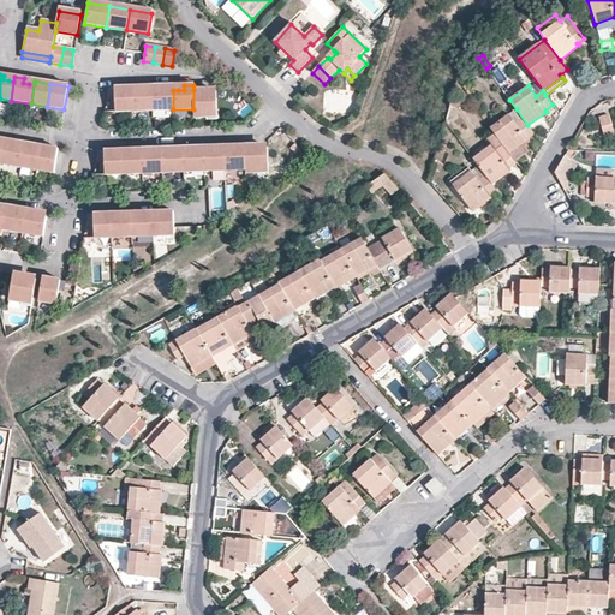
[(153,106),(153,111),(173,109),(173,90),(173,87),(162,87),(162,90),(157,91),(151,91),(153,106)]
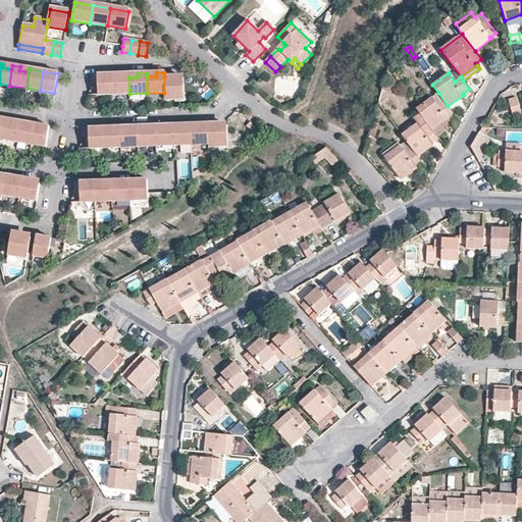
[(92,74),(89,96),(98,95),(97,74),(92,74)]
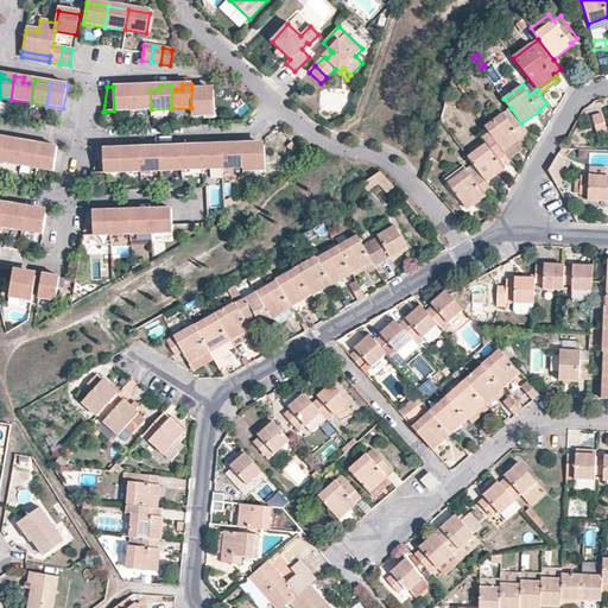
[(113,87),(114,111),(131,111),(131,106),(130,92),(130,87),(113,87)]
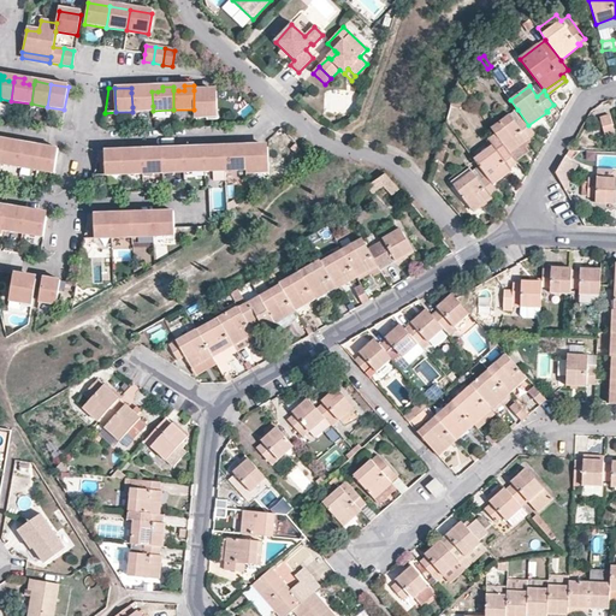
[(132,107),(132,112),(153,111),(153,106),(152,92),(152,88),(142,88),(142,92),(136,92),(131,93),(132,107)]
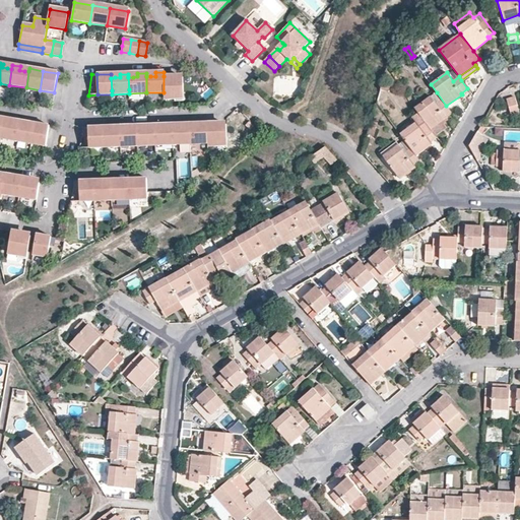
[(164,76),(164,92),(164,96),(174,96),(174,102),(183,102),(183,78),(183,77),(175,77),(175,76),(164,76)]
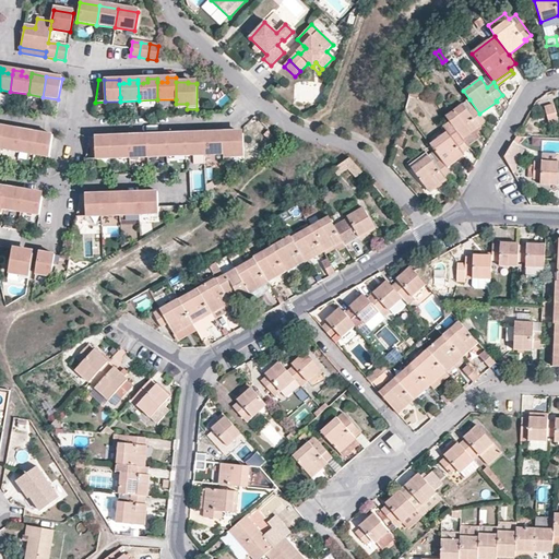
[(479,114),(470,99),(445,117),(450,122),(464,141),(476,132),(482,129),(479,127),(486,122),(479,114)]
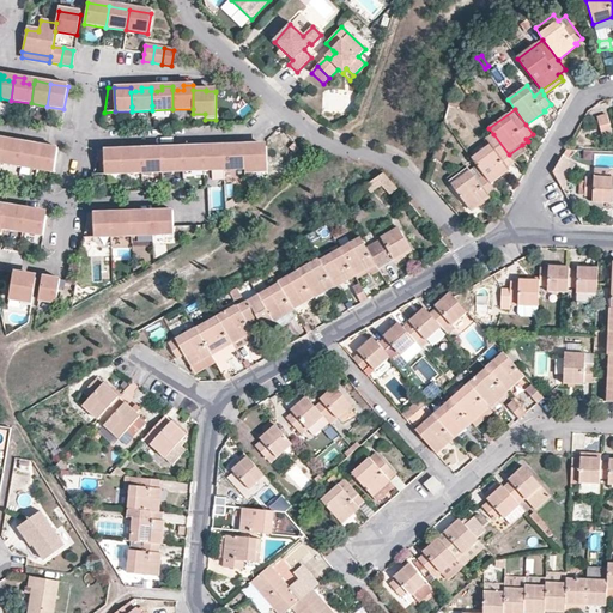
[(606,115),(596,117),(601,135),(611,132),(606,115)]
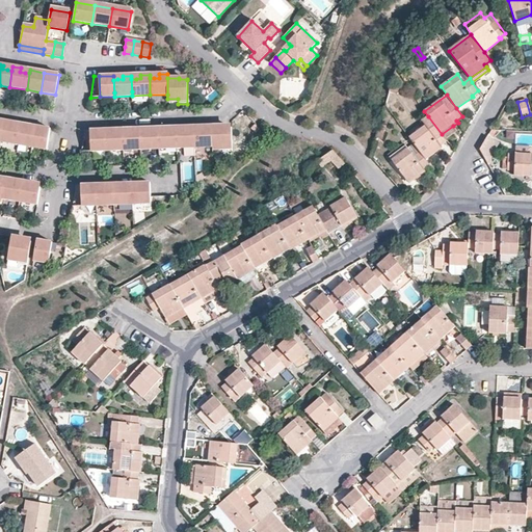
[(445,138),(442,134),(428,116),(422,121),(425,125),(408,137),(414,143),(425,159),(442,147),(441,144),(447,141),(445,138)]
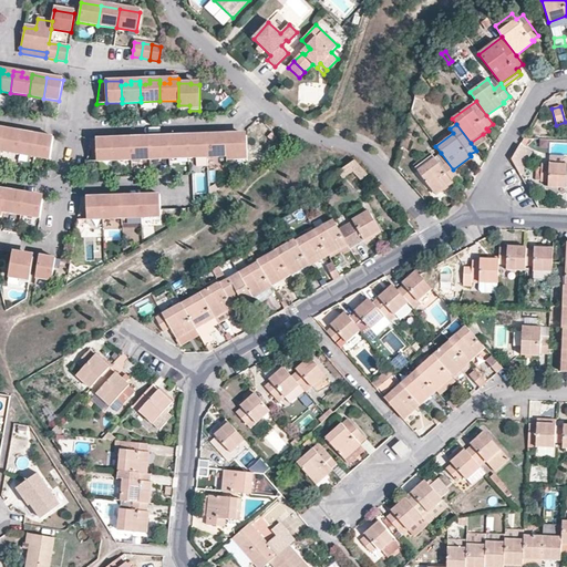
[(19,154),(21,136),(17,136),(12,135),(12,132),(3,131),(3,133),(0,150),(0,151),(0,152),(19,154)]
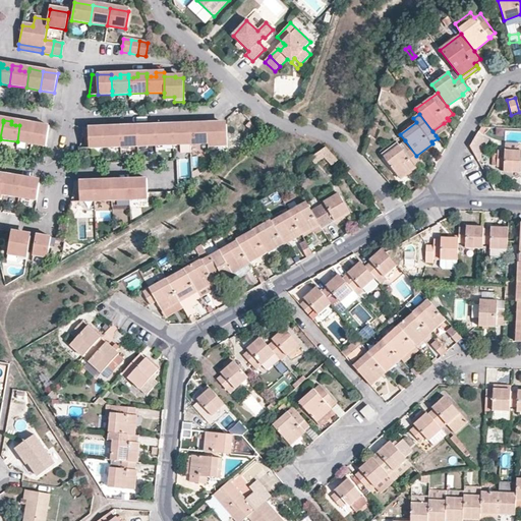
[(369,134),(375,136),(379,124),(372,122),(369,134)]
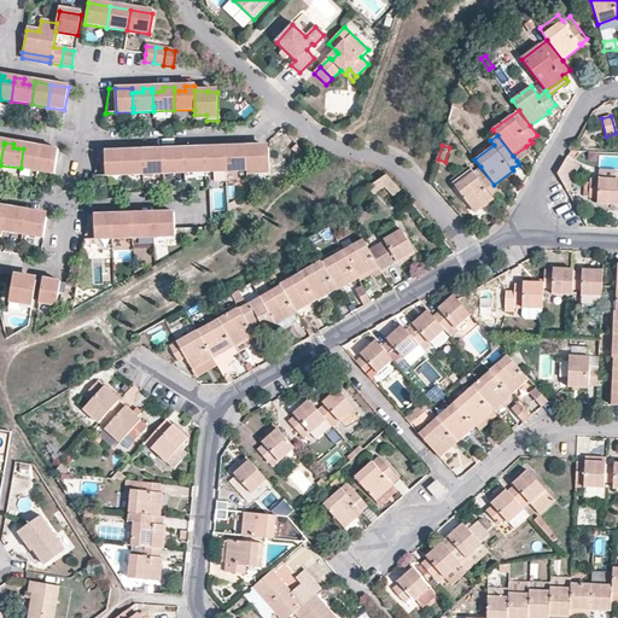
[(36,172),(41,149),(24,146),(23,149),(21,168),(36,172)]
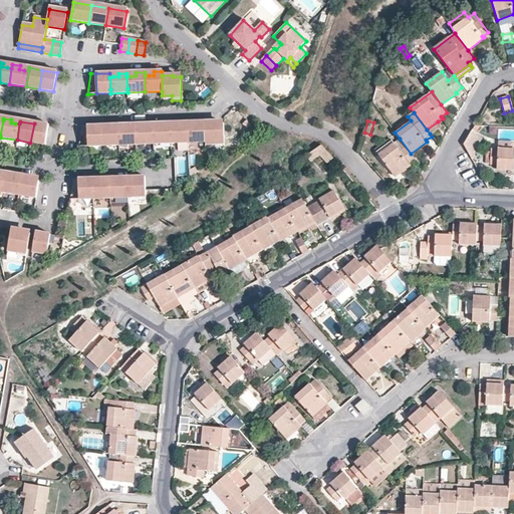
[(188,143),(205,142),(205,138),(204,121),(196,122),(197,126),(192,126),(187,126),(188,143)]
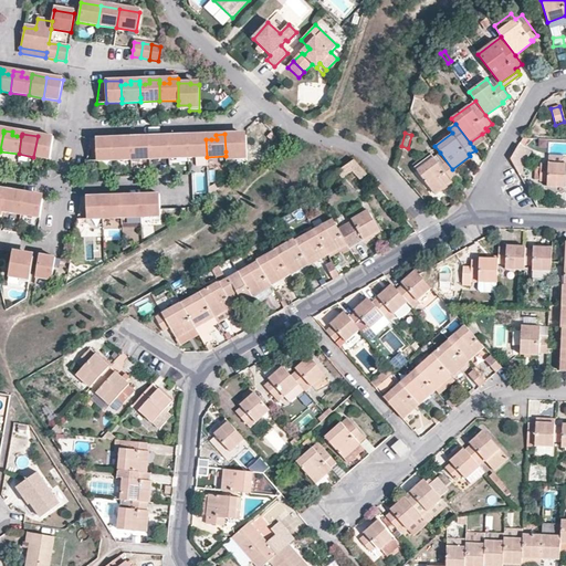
[(226,152),(226,156),(236,156),(237,163),(247,161),(245,136),(238,136),(238,134),(224,134),(226,152)]
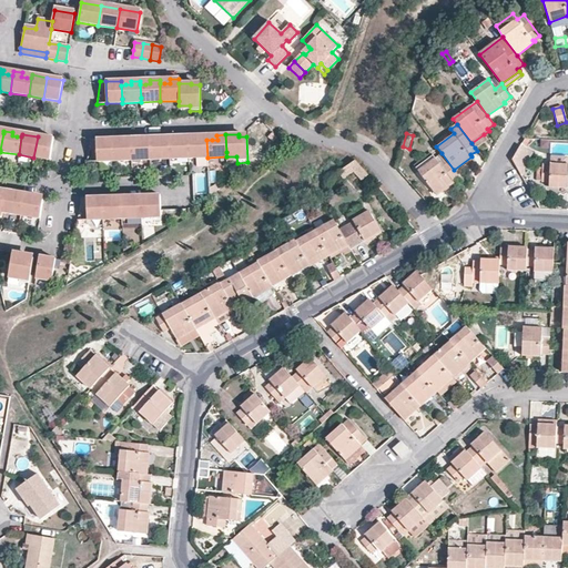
[(487,139),(484,134),(472,143),(475,148),(487,139)]
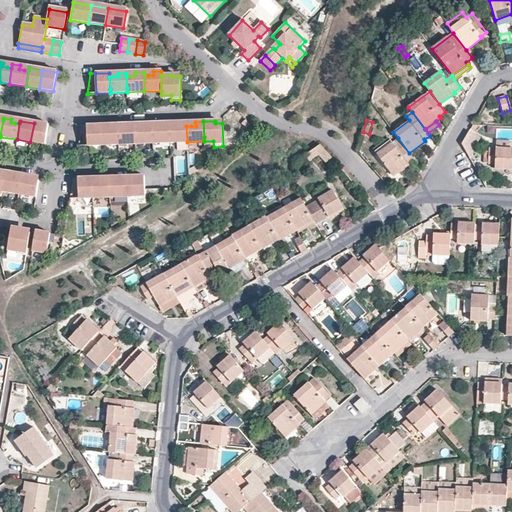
[(45,144),(48,125),(34,123),(30,142),(45,144)]
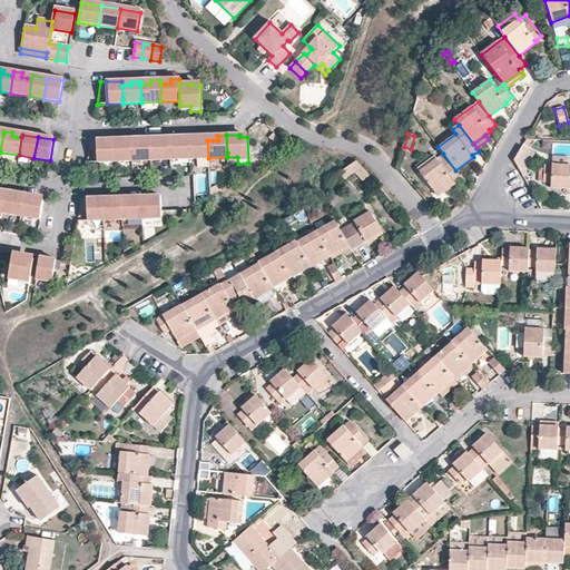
[(170,155),(170,159),(189,159),(189,155),(188,155),(188,140),(188,137),(179,138),(179,141),(175,141),(169,141),(170,155)]
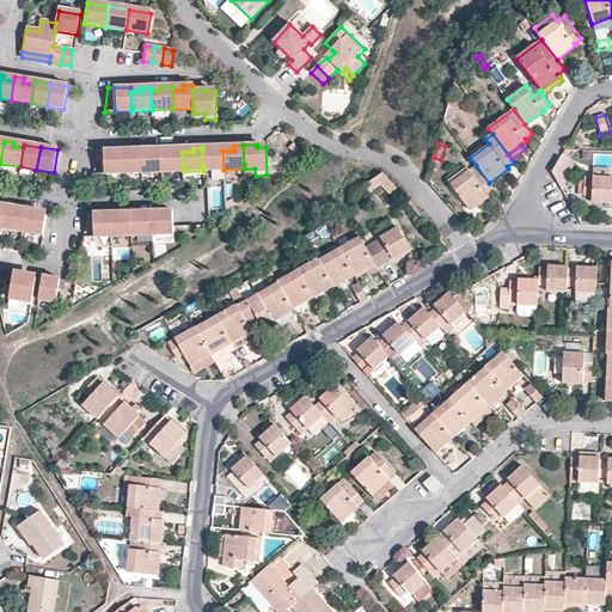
[(203,171),(224,170),(222,151),(222,147),(213,147),(213,151),(208,151),(202,151),(202,166),(203,166),(203,171)]
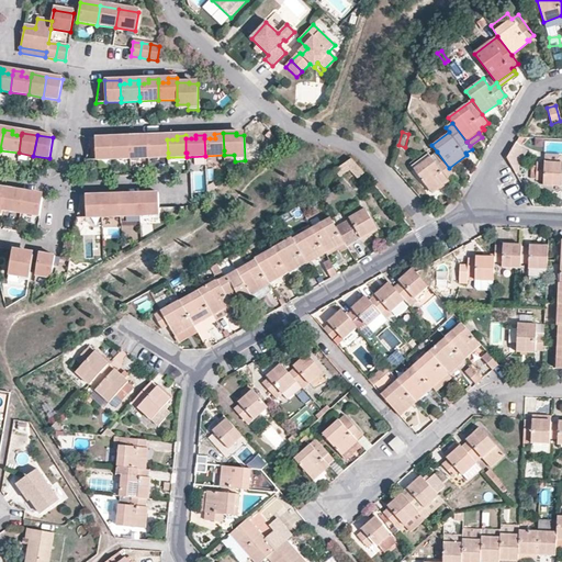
[(148,141),(148,158),(168,157),(168,153),(167,139),(167,136),(158,137),(158,139),(153,141),(148,141)]
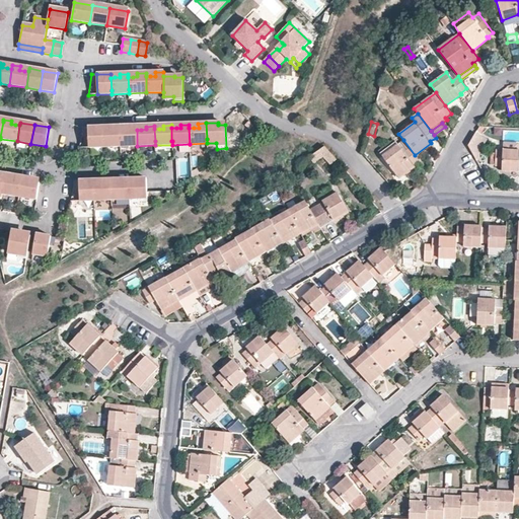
[(87,128),(88,148),(102,147),(102,143),(102,131),(101,127),(87,128)]
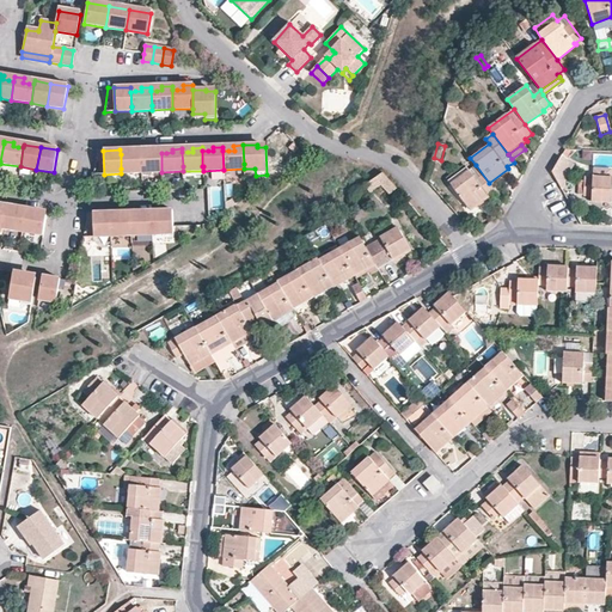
[(121,169),(121,173),(141,173),(141,169),(141,153),(140,150),(132,151),(132,154),(126,154),(121,154),(121,169)]
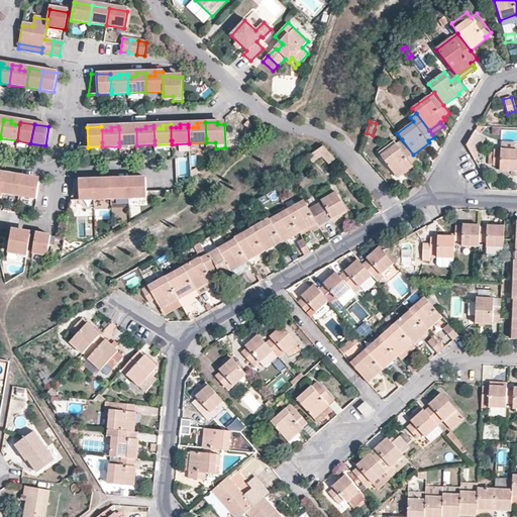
[(119,142),(119,146),(136,145),(136,129),(136,126),(128,126),(128,129),(123,129),(119,129),(119,142)]
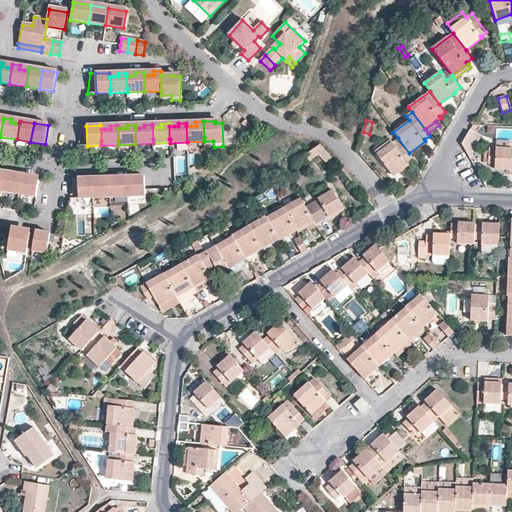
[(81,126),(78,146),(87,146),(86,126),(81,126)]
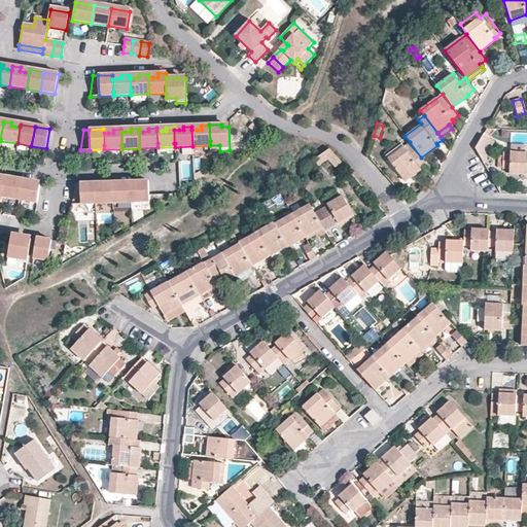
[(494,141),(483,134),(478,142),(476,147),(483,161),(494,141)]
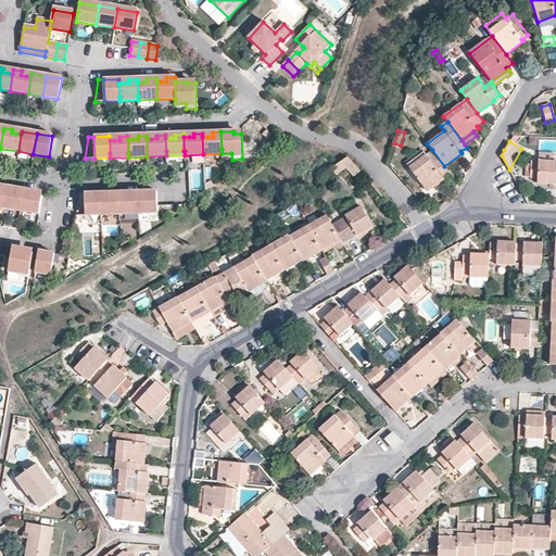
[(449,172),(444,166),(432,150),(408,167),(426,190),(444,177),(442,175),(449,172)]
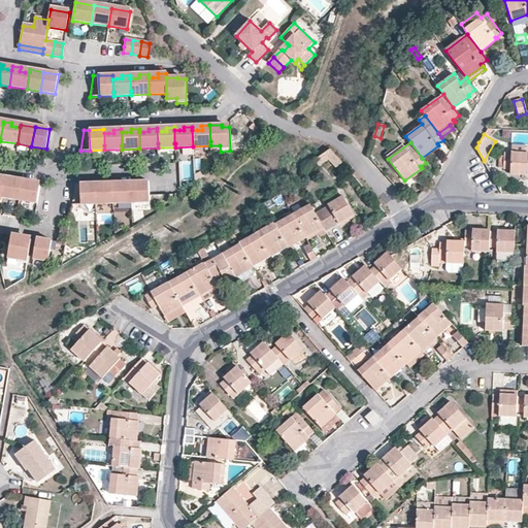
[(335,169),(342,164),(331,149),(316,160),(320,167),(329,161),(335,169)]
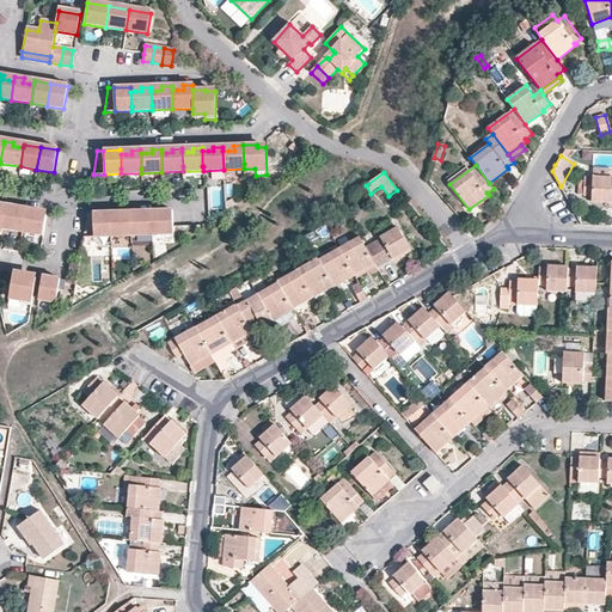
[(585,178),(583,196),(593,196),(592,201),(611,202),(611,194),(611,176),(593,177),(593,179),(585,178)]
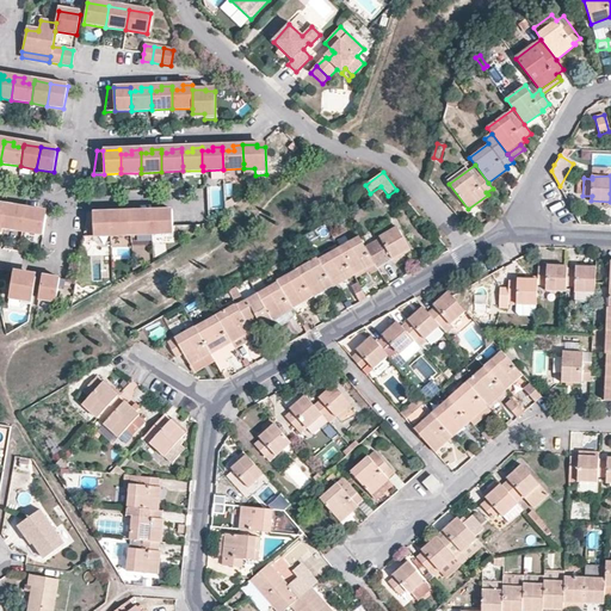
[(5,205),(5,208),(2,223),(23,227),(25,213),(19,211),(13,210),(14,208),(5,205)]
